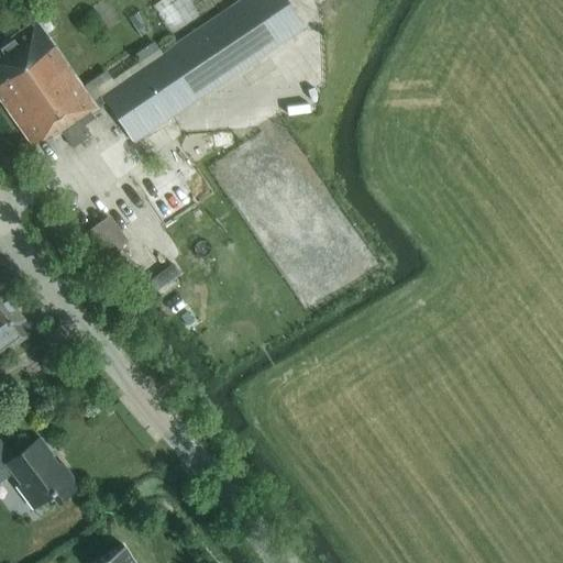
[(36,19),(0,44),(0,99),(32,145),(50,133),(54,139),(63,132),(74,147),(92,134),(86,124),(96,118),(91,112),(107,101),(134,142),(304,28),(285,0),(240,0),(116,84),(107,72),(85,87),(36,19)]
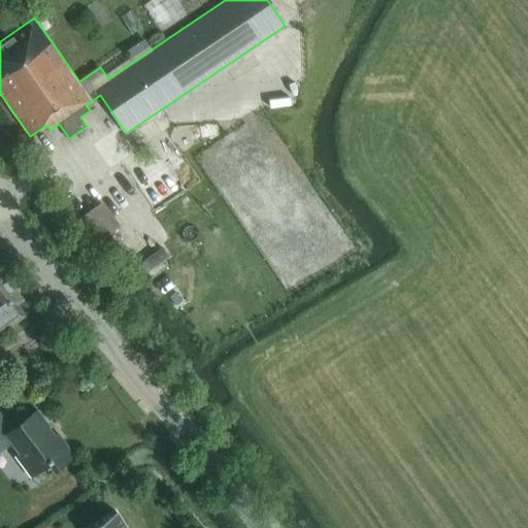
[(95,245),(121,226),(102,201),(76,220),(95,245)]
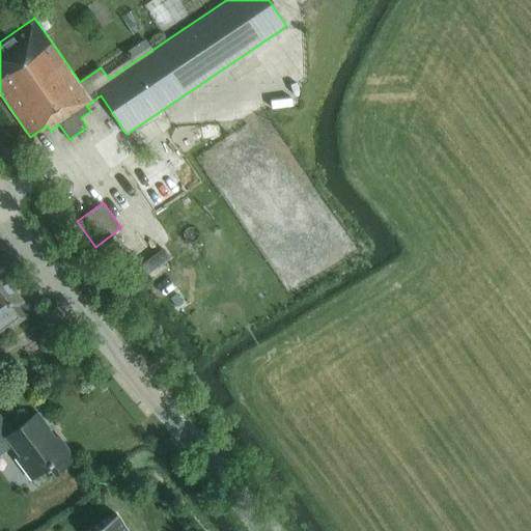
[(23,302),(0,271),(0,334),(22,318),(15,308),(23,302)]
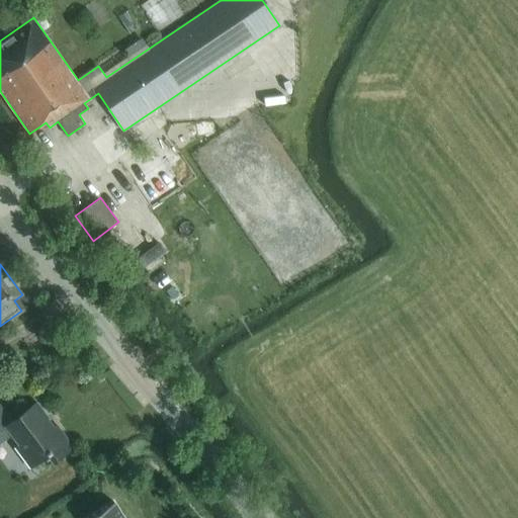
[(0,443),(11,435),(19,445),(15,447),(30,467),(47,454),(53,462),(73,447),(57,426),(50,431),(42,421),(48,418),(36,403),(12,421),(0,404),(0,443)]
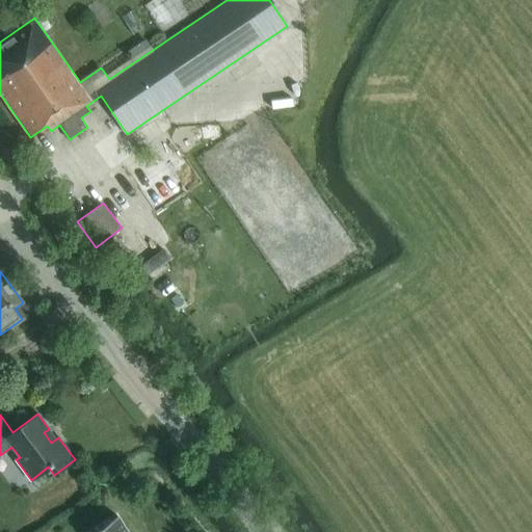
[(129,531),(115,513),(90,531),(129,531)]
